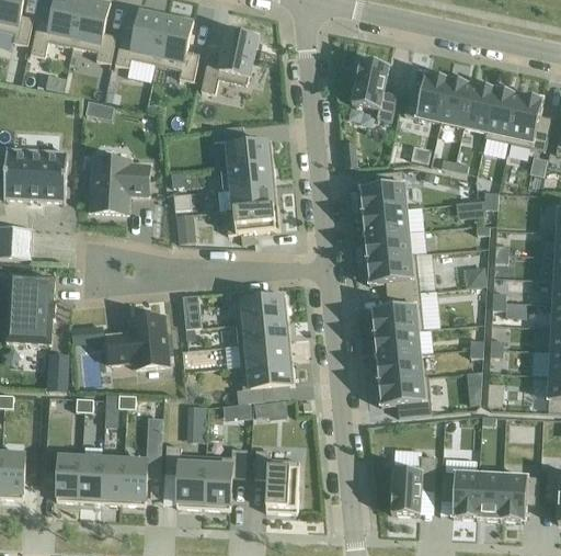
[(0,0),(0,30),(15,34),(14,42),(29,45),(34,18),(21,15),(24,0),(0,0)]
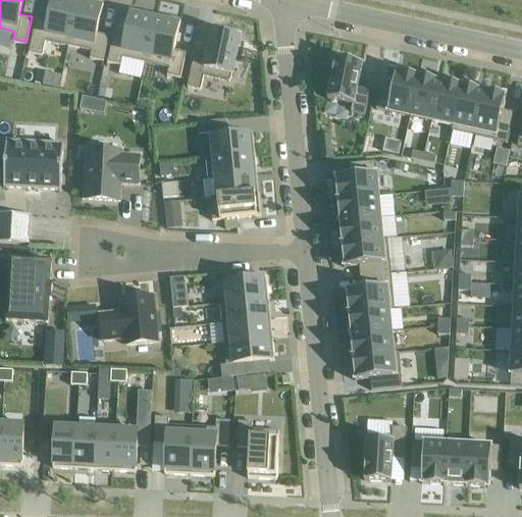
[(68,43),(77,0),(52,0),(48,20),(36,17),(29,50),(42,53),(45,39),(68,43)]
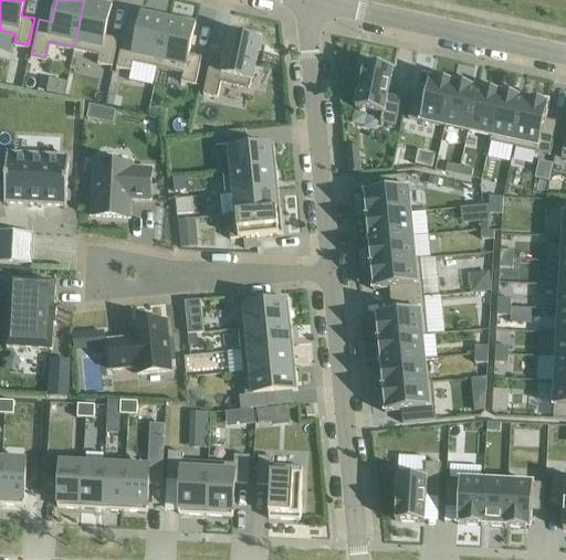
[(112,1),(106,0),(84,0),(74,46),(100,52),(97,61),(112,64),(118,37),(105,33),(112,1)]
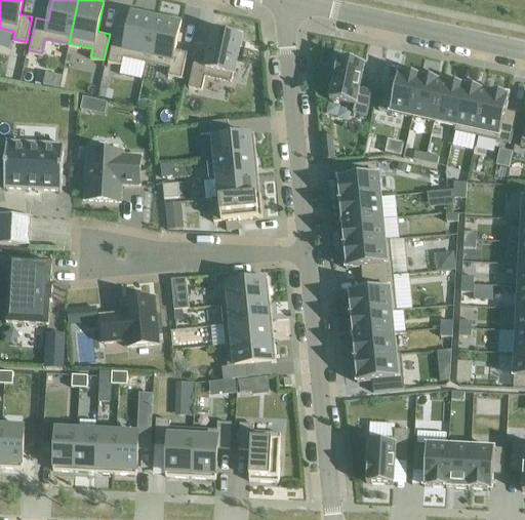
[(147,61),(157,12),(132,7),(126,37),(114,35),(108,60),(121,63),(123,55),(147,61)]
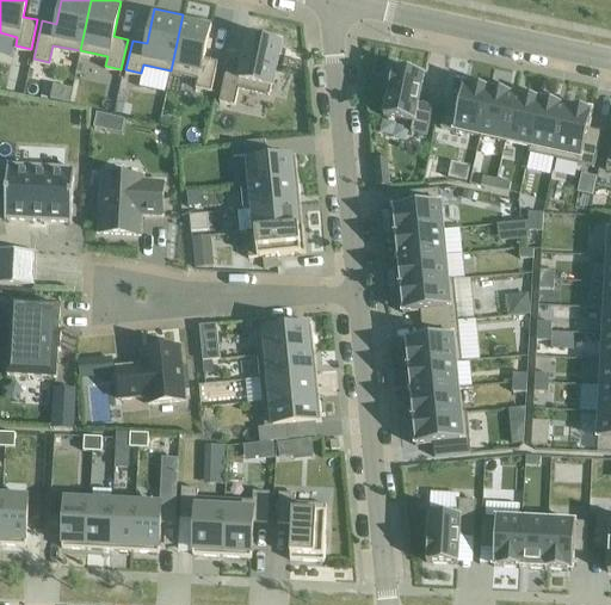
[(211,20),(183,14),(171,71),(197,76),(196,85),(211,88),(217,59),(204,55),(211,20)]
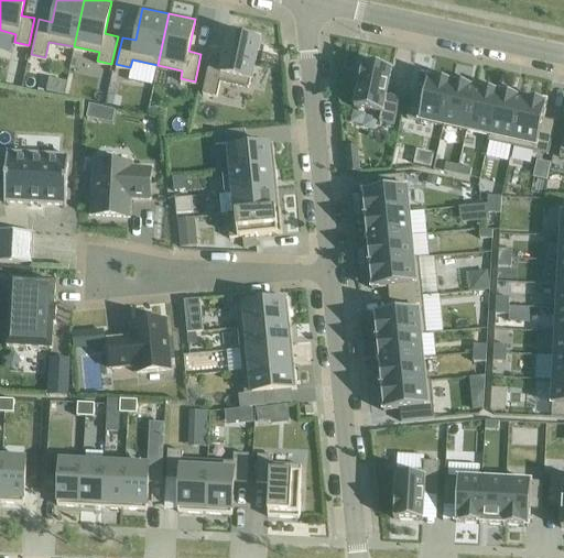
[(249,85),(255,57),(256,57),(260,37),(259,37),(260,33),(230,26),(223,58),(209,56),(203,91),(217,95),(220,78),(249,85)]
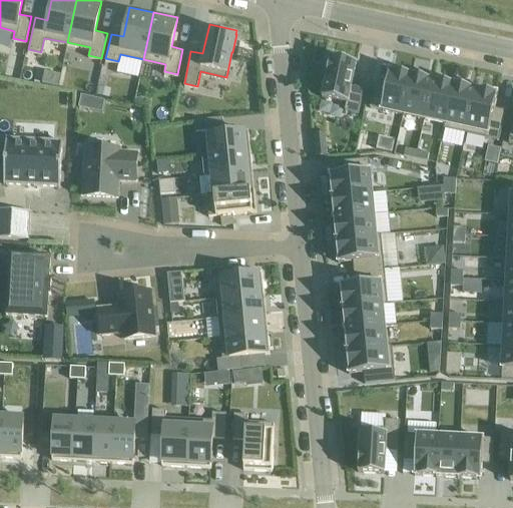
[(322,93),(322,94),(346,99),(345,108),(358,111),(364,86),(351,83),(356,61),(356,60),(331,54),(330,56),(331,56),(330,58),(326,76),(323,93),(322,93)]
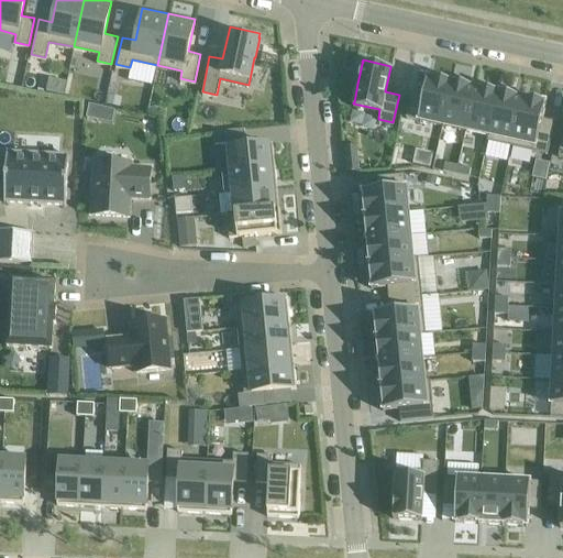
[(442,123),(452,79),(450,79),(430,75),(427,74),(427,75),(428,75),(424,90),(411,88),(406,116),(442,123)]
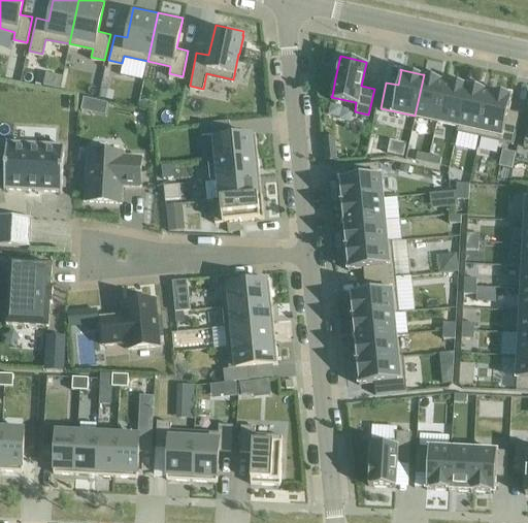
[(436,120),(446,78),(444,78),(443,79),(425,75),(425,74),(424,74),(415,116),(436,120)]
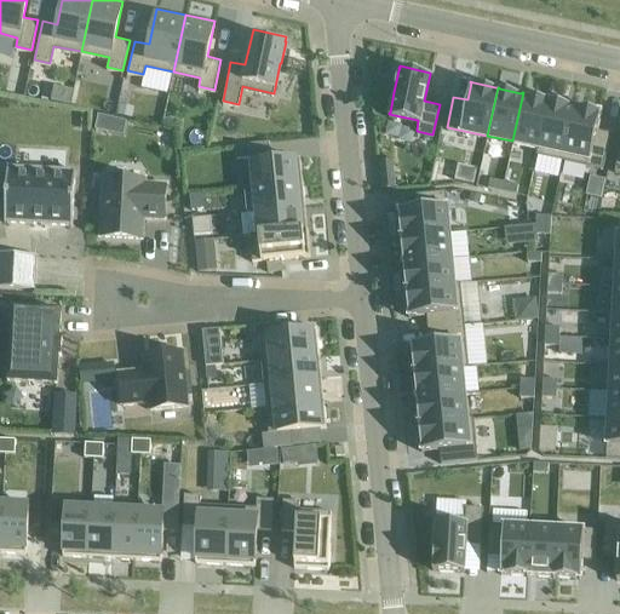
[(537,153),(549,98),(547,98),(524,93),(523,92),(512,141),(537,147),(535,151),(537,153)]
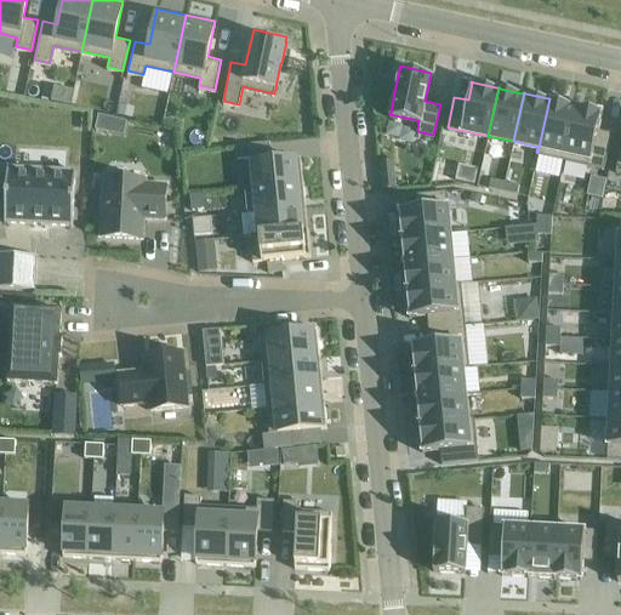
[(563,158),(575,104),(574,103),(574,104),(551,100),(551,98),(550,98),(537,153),(563,158)]
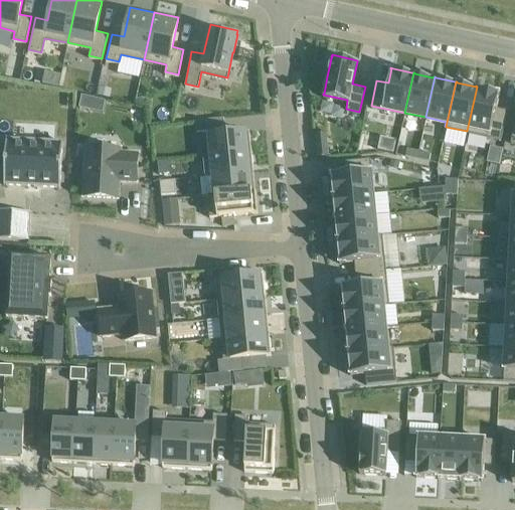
[(478,87),(477,87),(467,131),(501,138),(507,109),(496,106),(499,93),(499,92),(497,91),(478,87)]
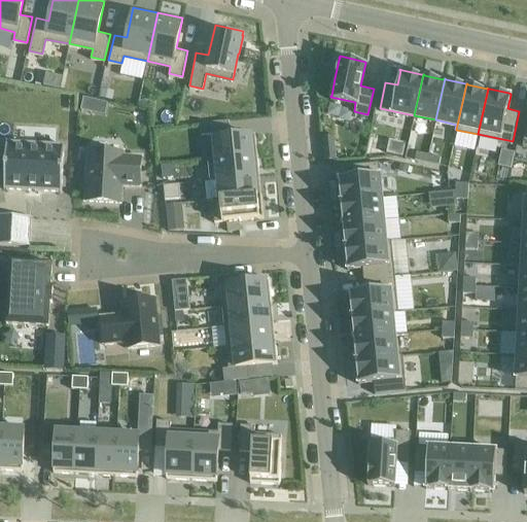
[(92,114),(113,116),(115,96),(94,94),(92,114)]
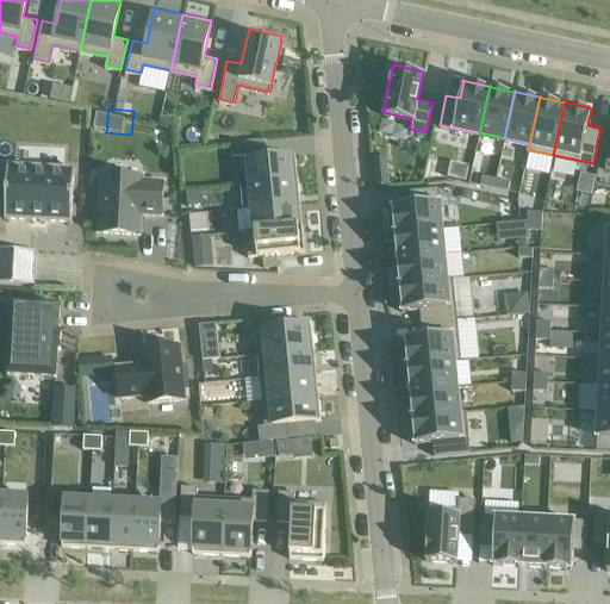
[(232,154),(266,150),(265,136),(231,139),(232,154)]
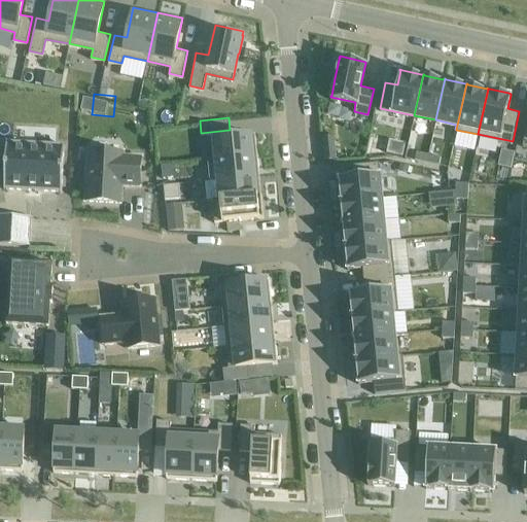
[(208,158),(208,159),(257,153),(255,132),(214,136),(216,157),(208,158)]
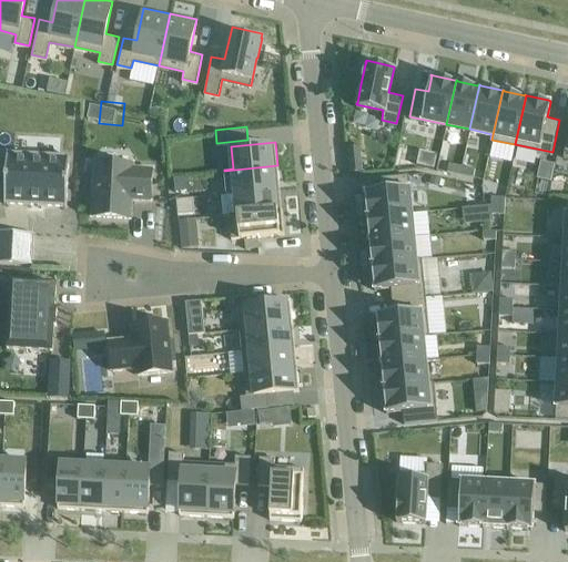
[(423,162),(439,167),(446,150),(428,144),(423,162)]
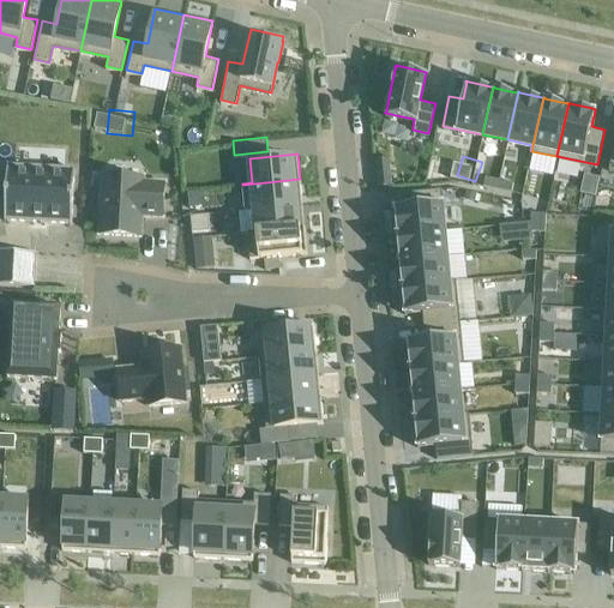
[(74,166),(7,162),(5,217),(72,221),(74,166)]
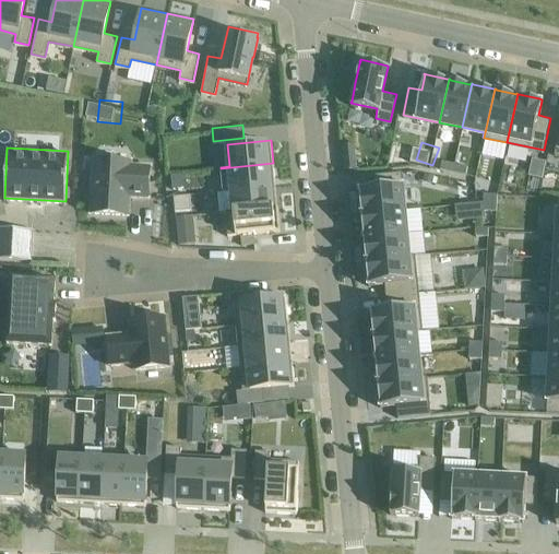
[(536,175),(551,176),(554,155),(538,154),(536,175)]
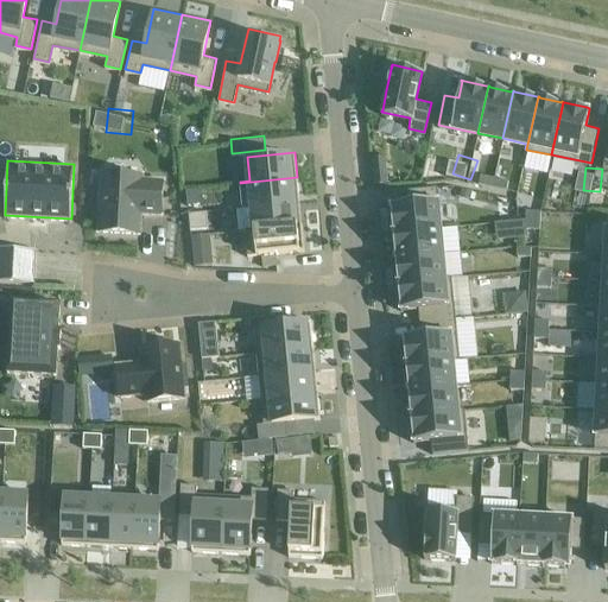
[(102,171),(99,229),(139,232),(140,211),(162,213),(163,178),(143,177),(143,172),(102,171)]
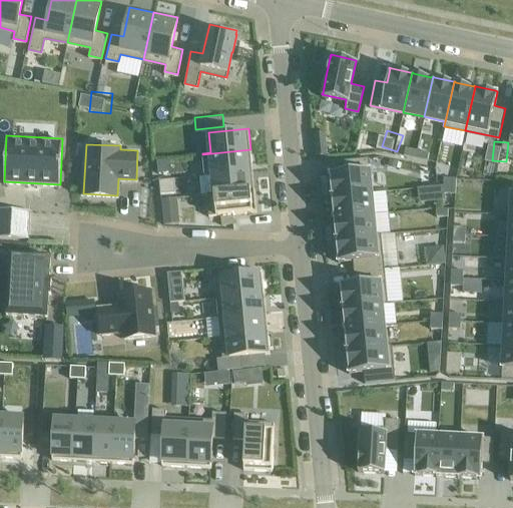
[(252,169),(250,149),(202,154),(204,173),(252,169)]
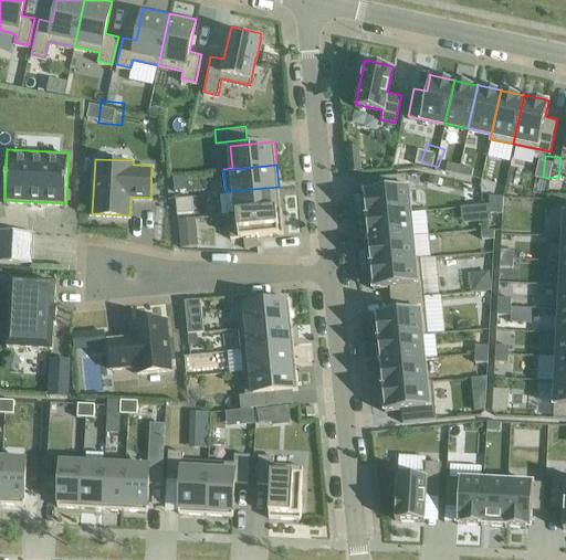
[(407,172),(379,175),(380,188),(365,189),(363,189),(364,191),(366,212),(366,214),(410,210),(407,172)]
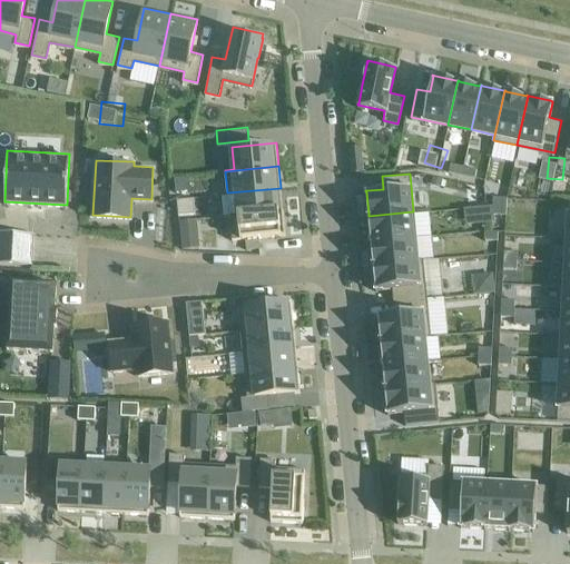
[(188,175),(175,176),(176,190),(189,188),(188,175)]
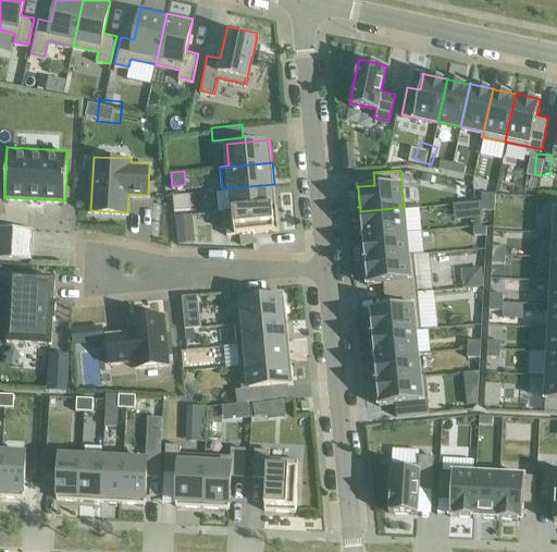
[(276,205),(274,184),(222,188),(222,189),(231,188),(232,199),(232,208),(224,208),(224,209),(276,205)]
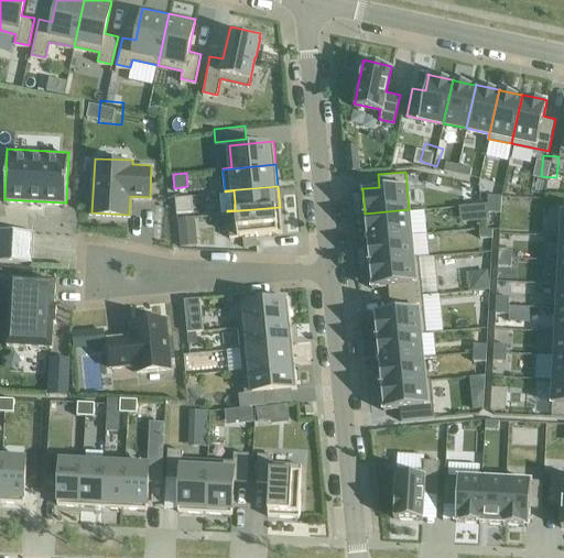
[(185,209),(202,206),(199,192),(183,194),(185,209)]
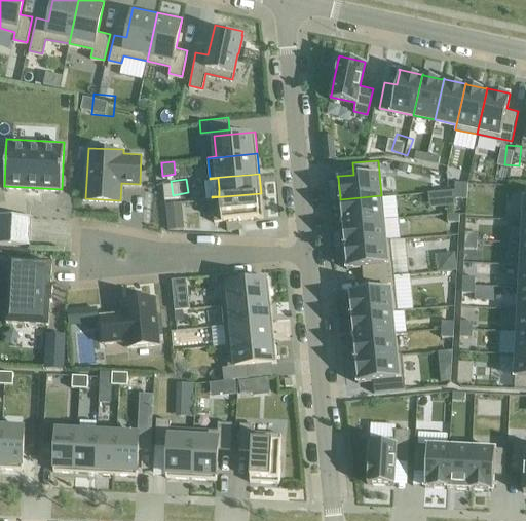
[(455,180),(455,188),(467,188),(467,181),(455,180)]
